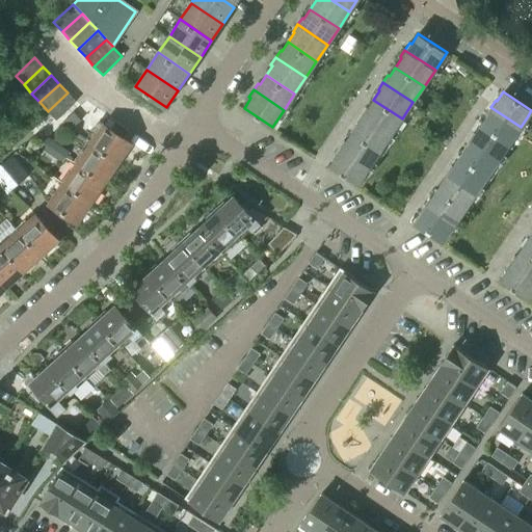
[(68,92),(48,111),(56,120),(76,102),(68,92)]
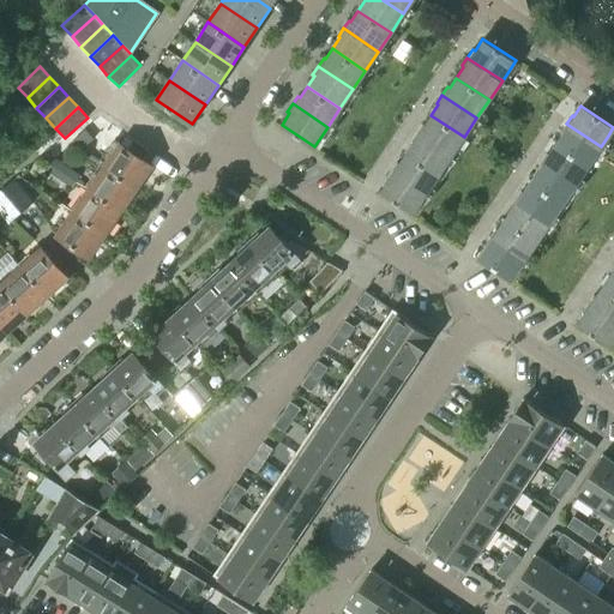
[(421,125),(416,132),(451,156),(464,137),(431,115),(423,126),(421,125)]
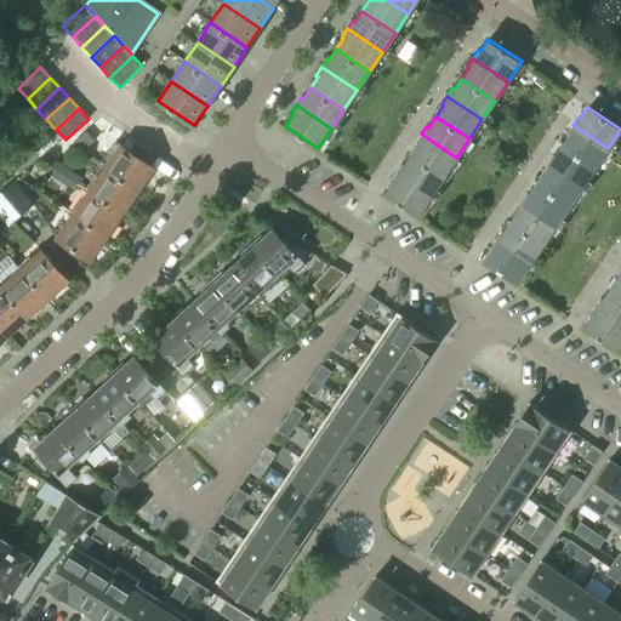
[(569,135),(562,146),(594,167),(608,148),(573,125),(567,134),(569,135)]
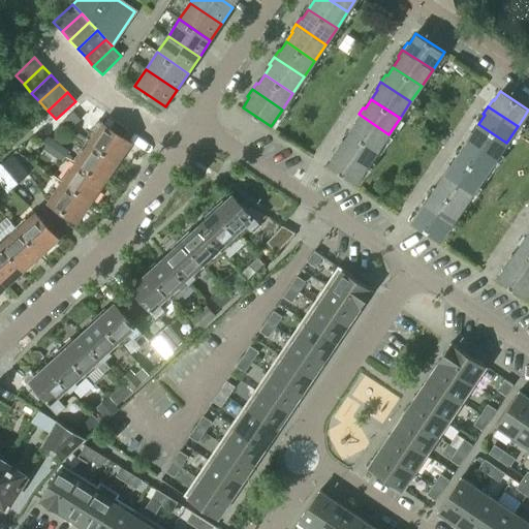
[(62,122),(68,130),(78,122),(70,114),(62,122)]
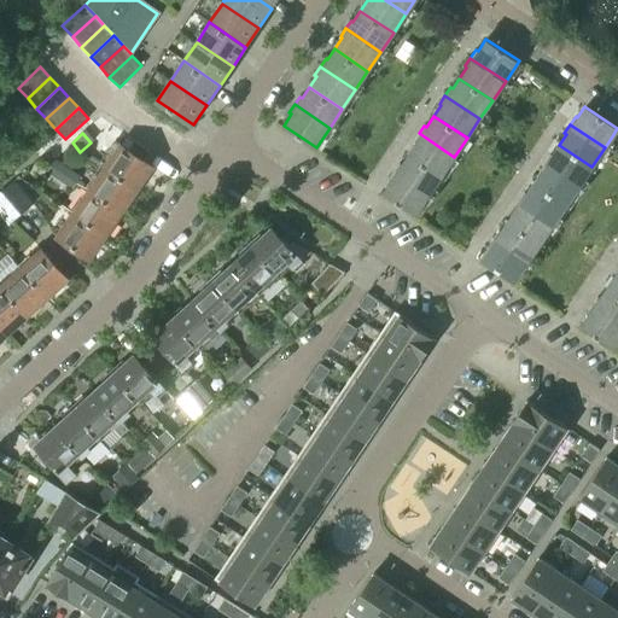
[(415,143),(408,153),(441,176),(454,157),(419,133),(413,141),(415,143)]
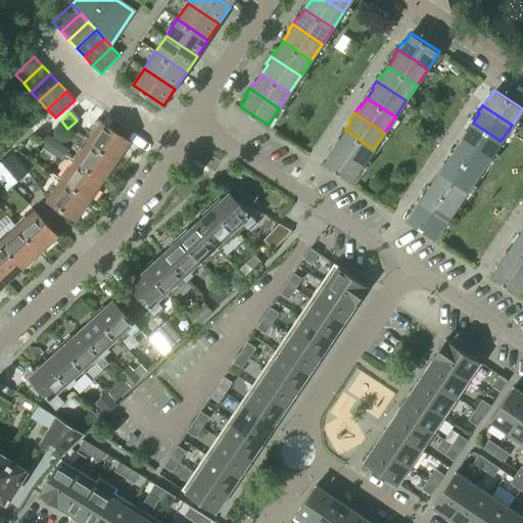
[(97,119),(83,139),(88,142),(115,160),(129,141),(101,123),(102,122),(97,119)]
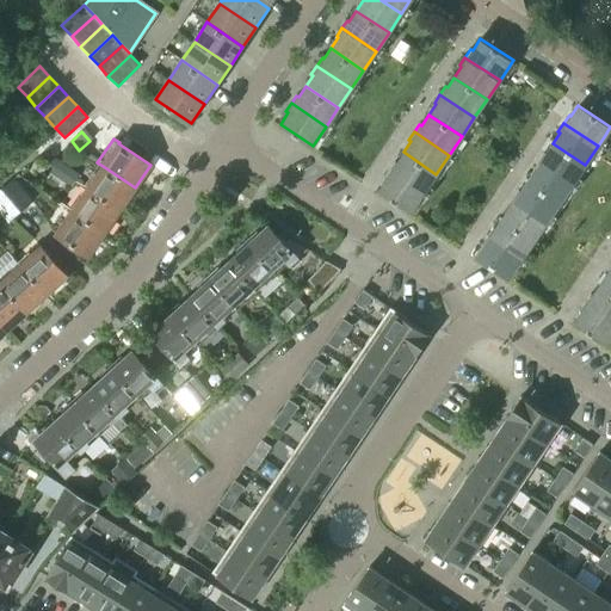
[(543,152),(538,160),(573,184),(585,165),(553,143),(545,153),(543,152)]
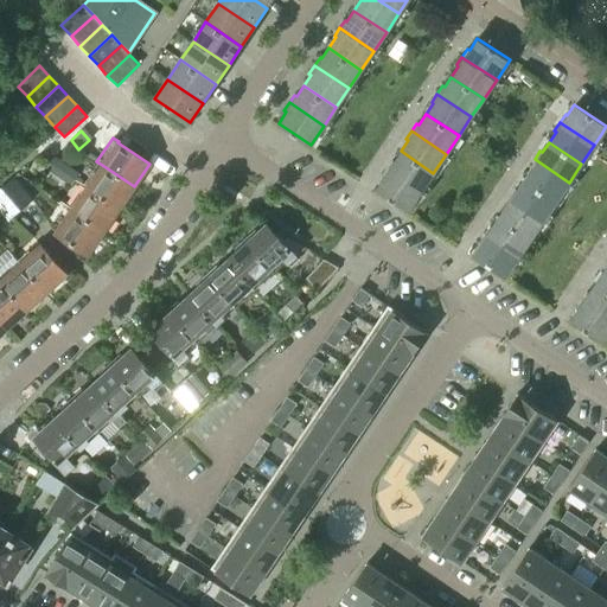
[(393,160),(387,168),(421,191),(433,173),(401,151),(394,161),(393,160)]
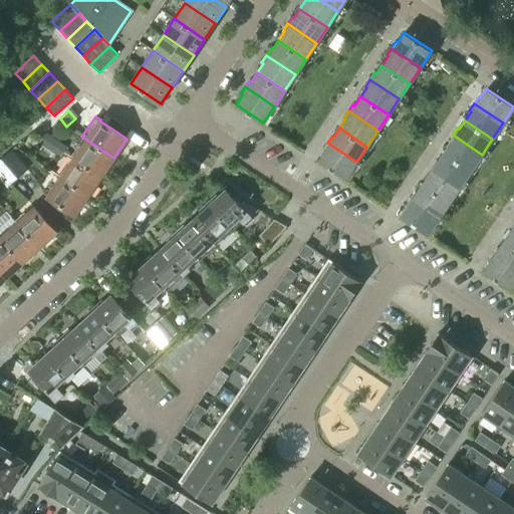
[(40,143),(50,150),(56,141),(46,134),(40,143)]
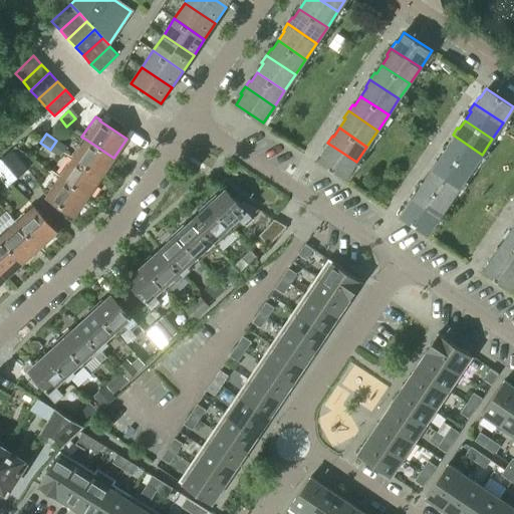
[(449,143),(443,152),(471,171),(482,155),(453,135),(448,142),(449,143)]
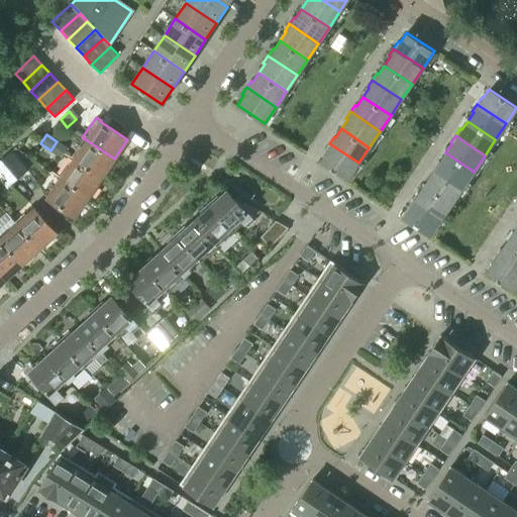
[(87,140),(74,160),(101,178),(114,159),(87,140)]
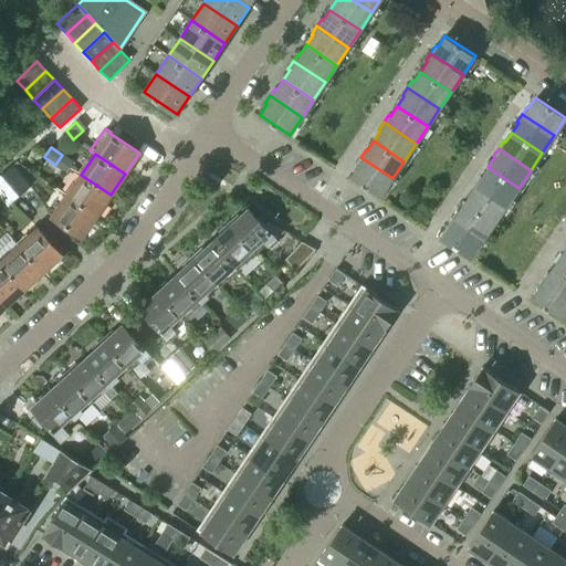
[(62,155),(55,165),(66,173),(73,163),(62,155)]
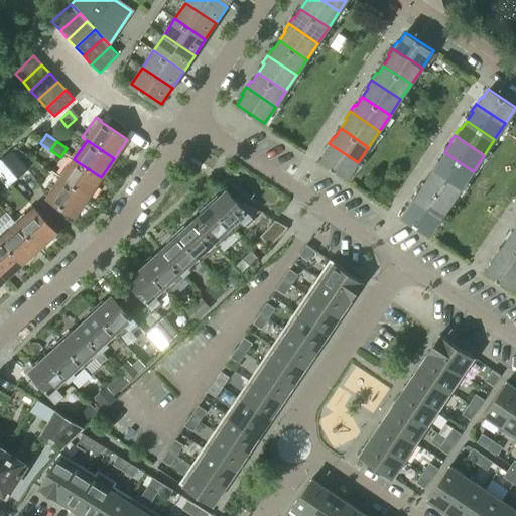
[(358,162),(329,143),(324,150),(326,151),(318,160),(347,178),(358,162)]
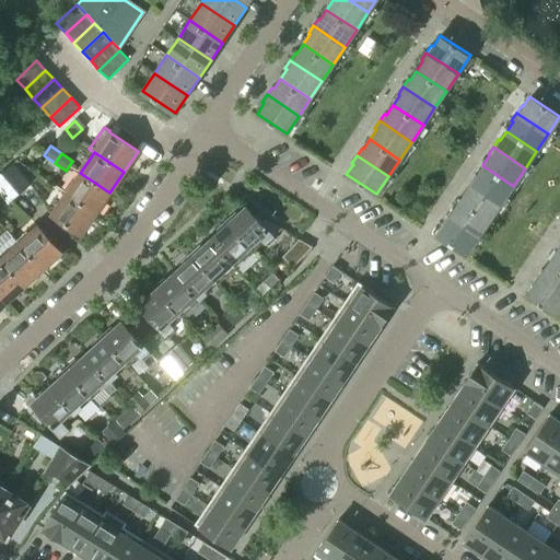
[(11,164),(1,173),(20,194),(30,184),(11,164)]
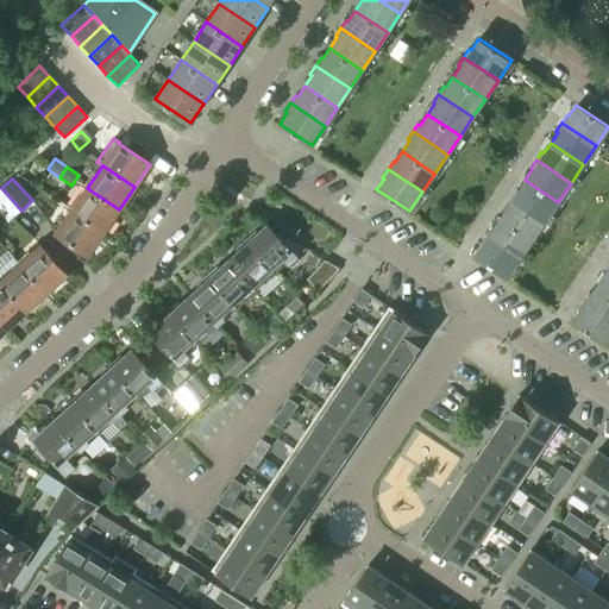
[(516,189),(510,198),(546,221),(558,202),(525,180),(519,190),(516,189)]
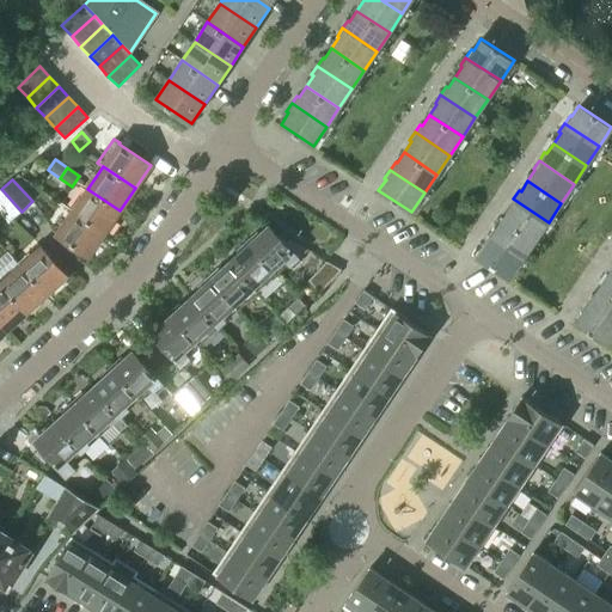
[(22,212),(1,189),(0,190),(0,209),(11,221),(22,212)]
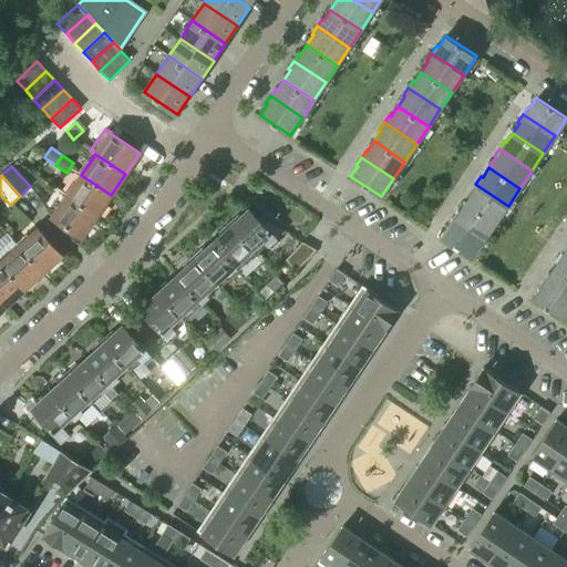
[(81,175),(68,196),(96,216),(111,195),(81,175)]
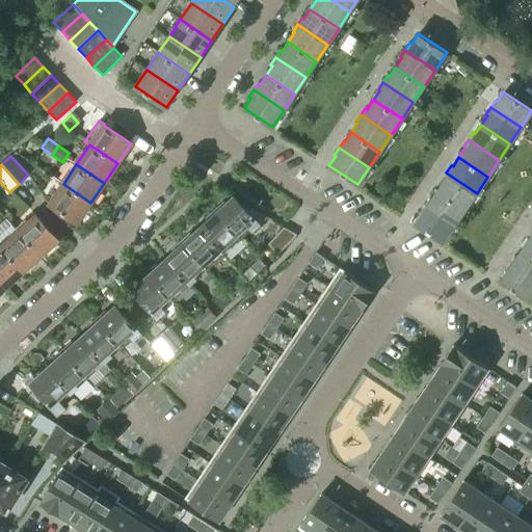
[(443,181),(436,190),(466,209),(477,193),(446,173),(442,179),(443,181)]
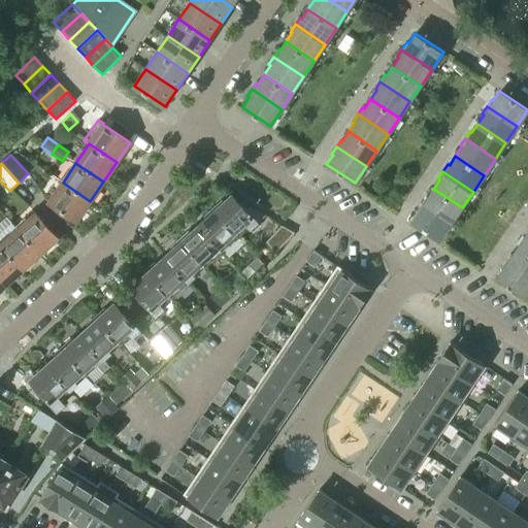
[(90,201),(63,183),(48,202),(76,221),(90,201)]
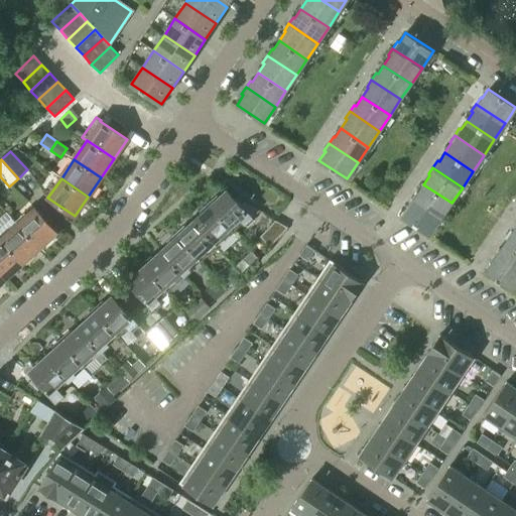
[(416,191),(411,199),(441,219),(452,203),(423,184),(418,192),(416,191)]
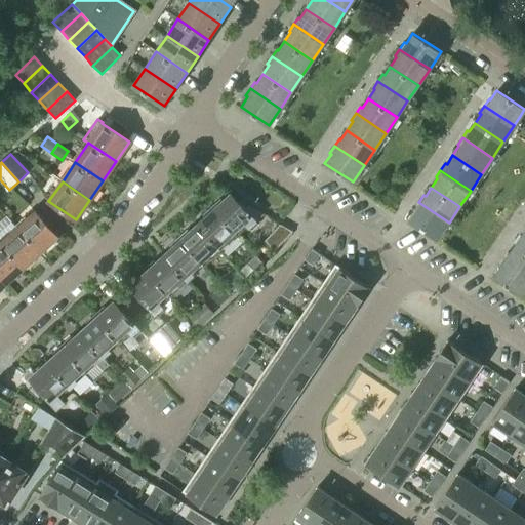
[(231,193),(214,208),(237,235),(247,225),(252,230),(258,224),(231,193)]
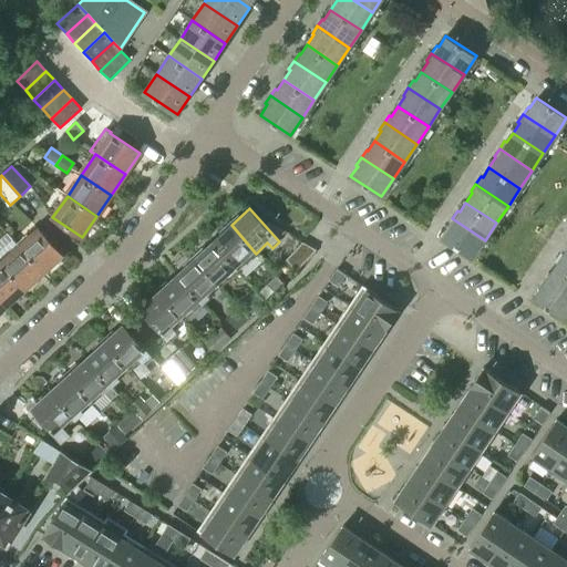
[(485,240),(452,218),(446,226),(449,227),(442,237),(473,258),(485,240)]
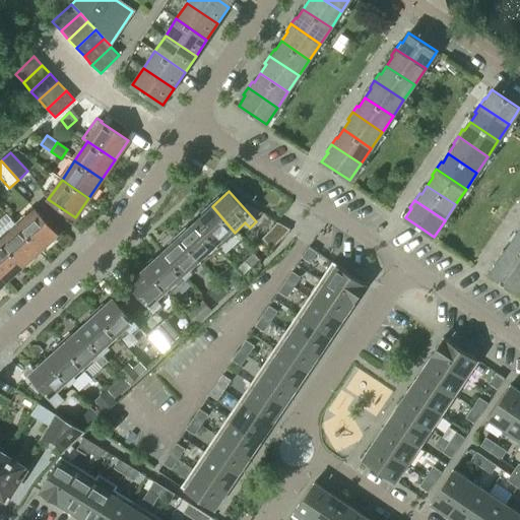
[(212,206),(195,221),(218,248),(235,233),(212,206)]
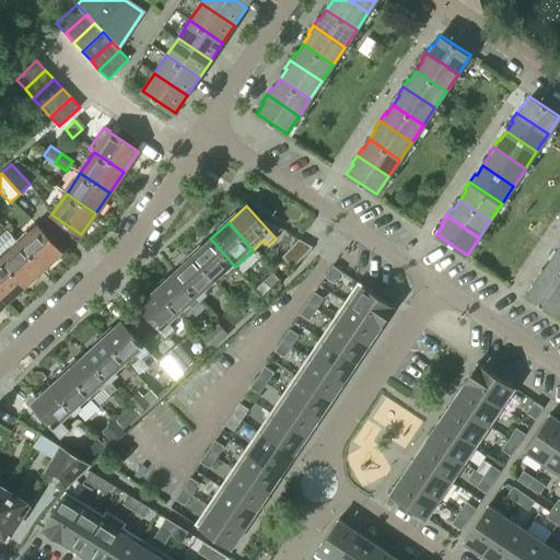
[(37,226),(19,244),(42,270),(60,253),(37,226)]
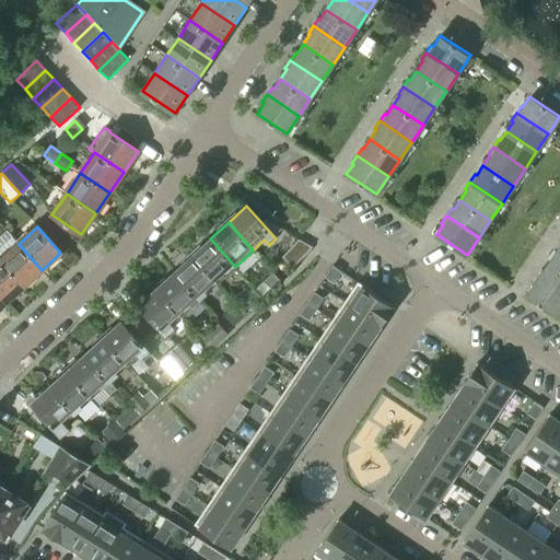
[(0,247),(0,261),(23,287),(42,270),(19,244),(12,237),(0,247)]
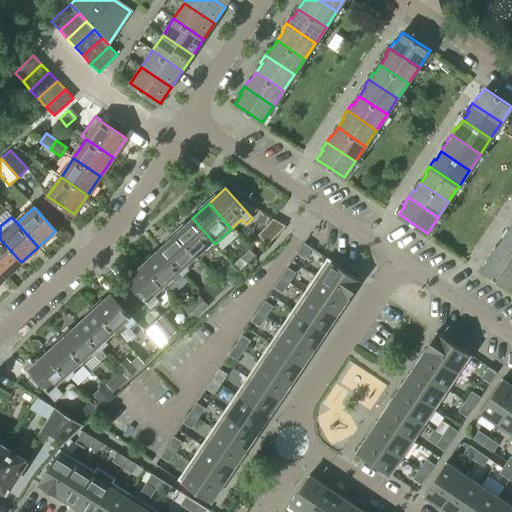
[(192,218),(176,233),(199,258),(215,244),(192,218)]
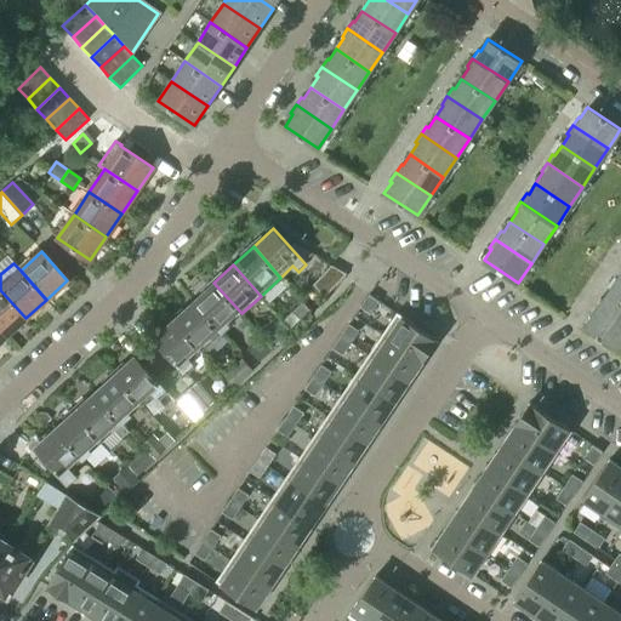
[(346,273),(332,266),(314,284),(325,294),(346,273)]
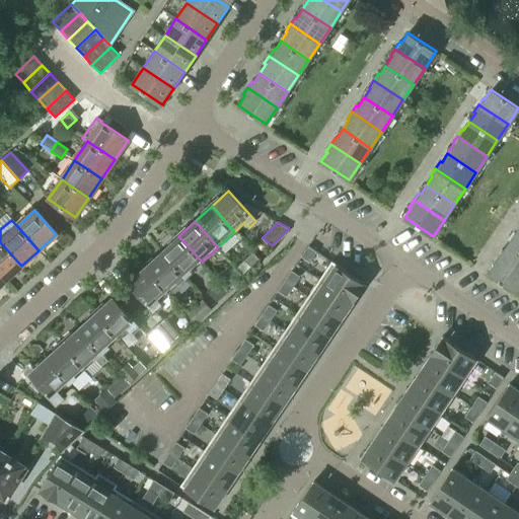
[(515,232),(509,240),(518,246),(518,224),(514,230),(515,232)]
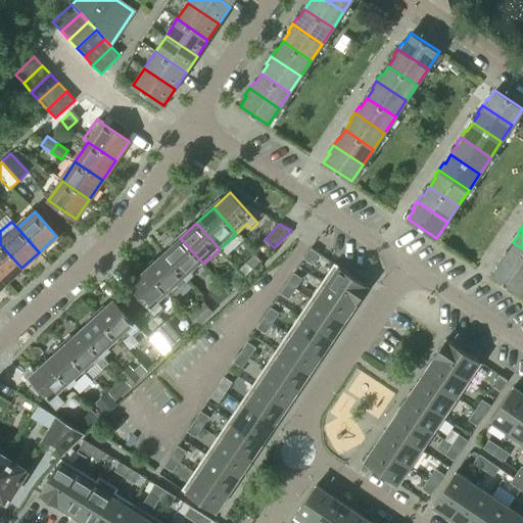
[(180,238),(163,253),(187,279),(203,264),(180,238)]
